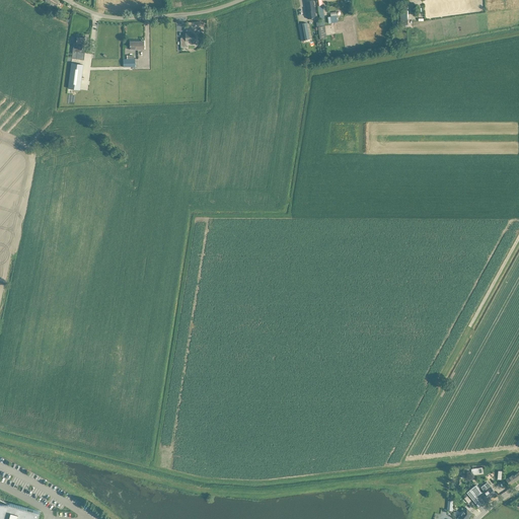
[(313,0),(306,1),(307,10),(306,11),(308,19),(316,18),(313,0)]
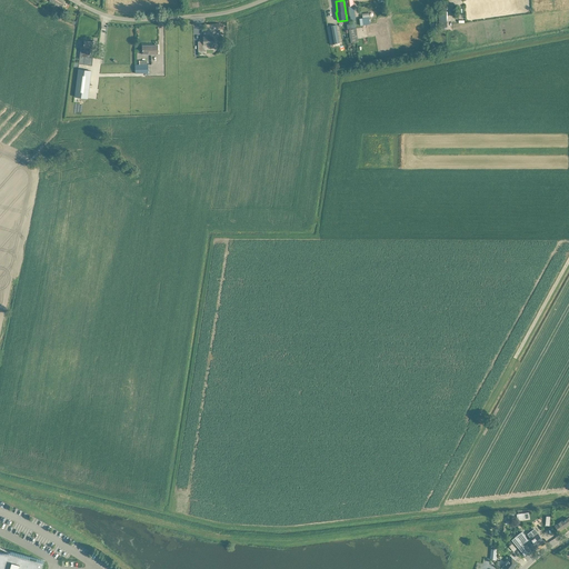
[(352,0),(348,0),(350,12),(349,12),(352,29),(349,30),(351,42),(358,42),(356,29),(355,19),(356,19),(352,0)]
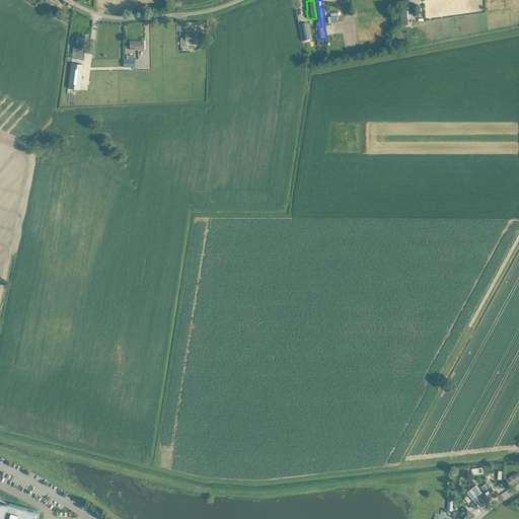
[(195,43),(195,39),(195,33),(186,33),(186,42),(191,41),(191,43),(195,43)]
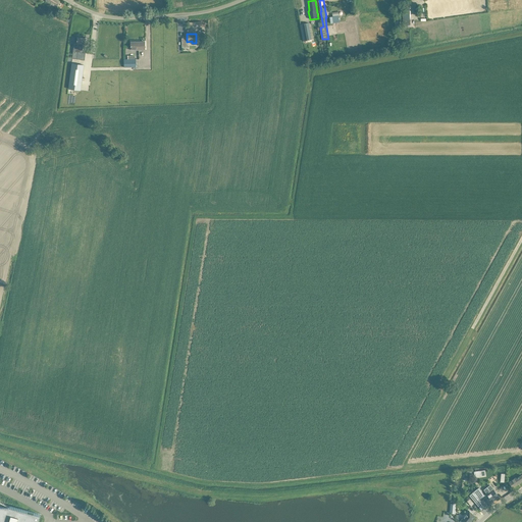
[(74,43),(72,58),(85,60),(86,53),(83,53),(84,44),(85,45),(86,39),(77,38),(76,43),(74,43)]
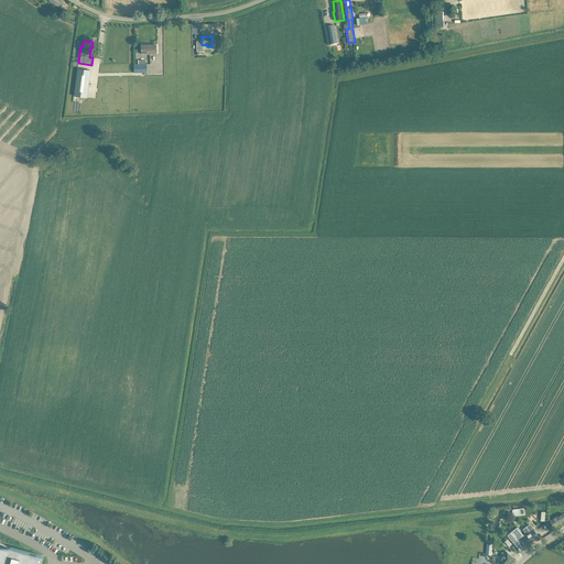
[(156,54),(156,51),(156,45),(141,45),(141,54),(156,54)]
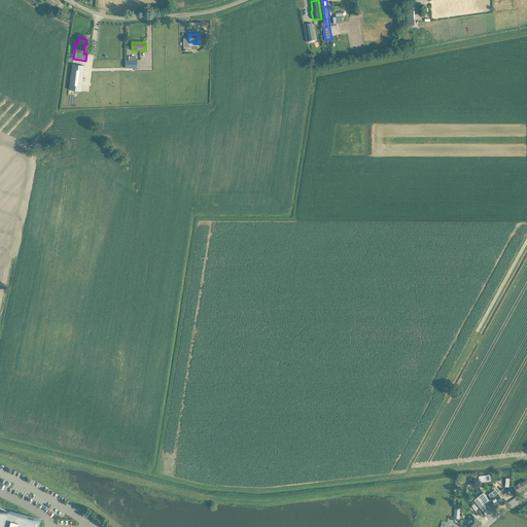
[(137,68),(137,60),(126,60),(126,68),(137,68)]
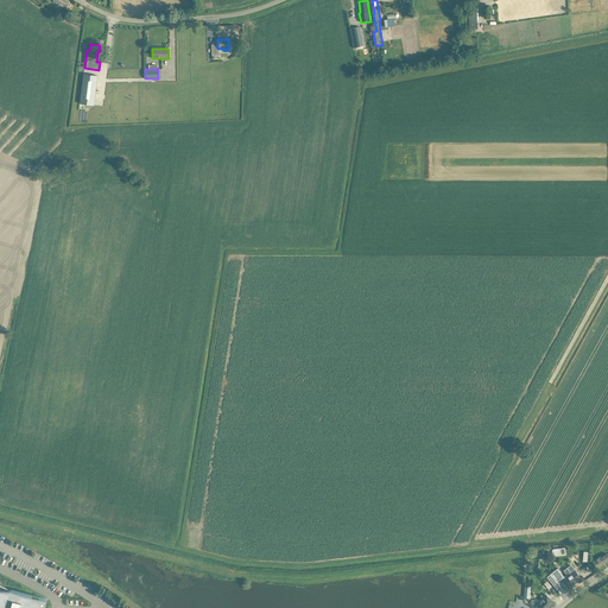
[(78,74),(75,111),(76,111),(82,112),(93,113),(97,75),(78,74)]
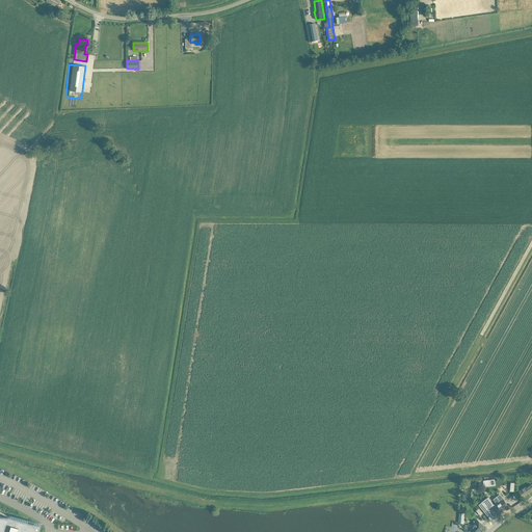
[(121,97),(130,96),(129,77),(118,77),(121,97)]
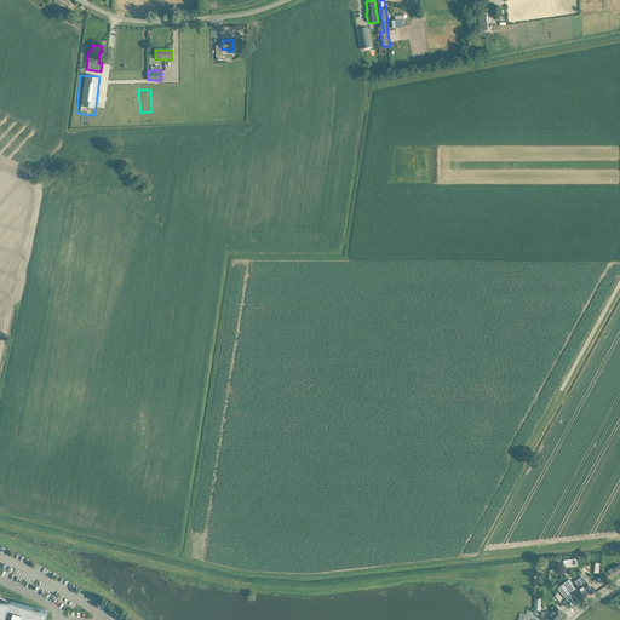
[(619,572),(619,566),(619,564),(614,569),(613,567),(604,573),(608,580),(619,572)]
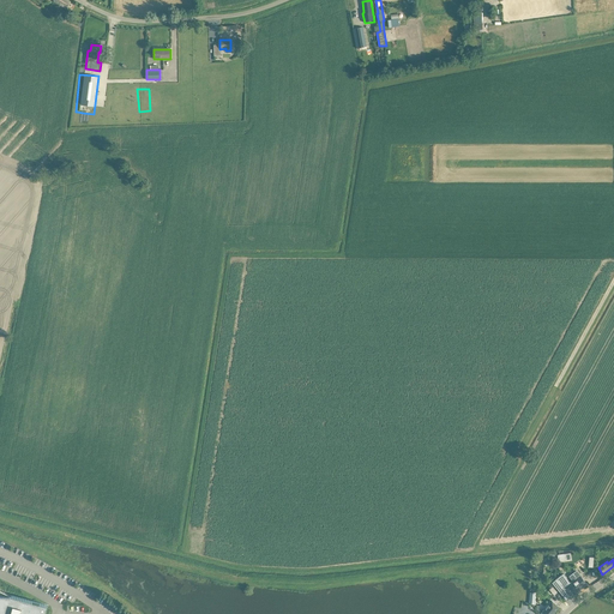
[(563,575),(553,582),(563,596),(567,600),(570,597),(566,593),(572,588),(575,591),(582,585),(583,587),(587,584),(583,579),(579,576),(570,583),(563,575)]
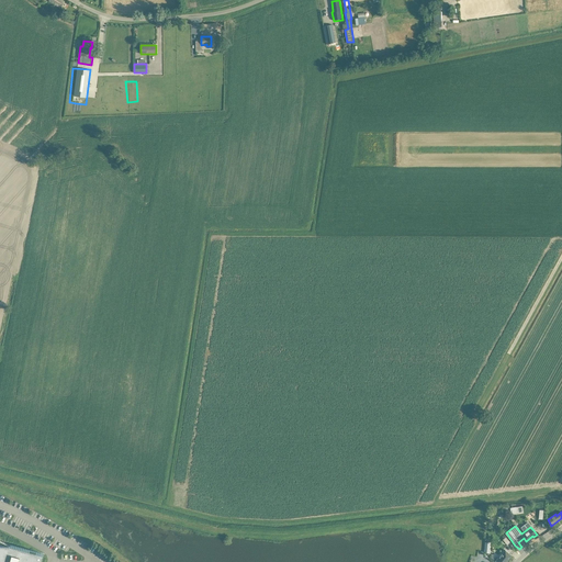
[(38,561),(42,554),(43,555),(44,554),(10,544),(0,539),(0,561),(6,561),(8,561),(7,561),(38,561)]
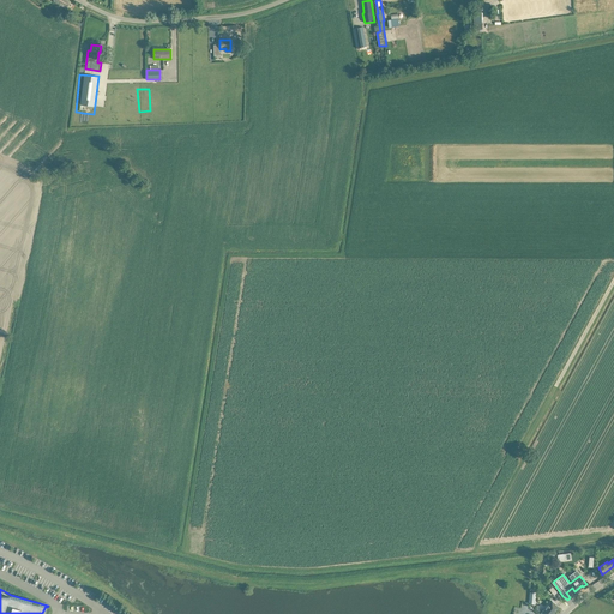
[(552,613),(559,607),(554,603),(552,601),(542,612),(545,613),(543,613),(552,613)]
